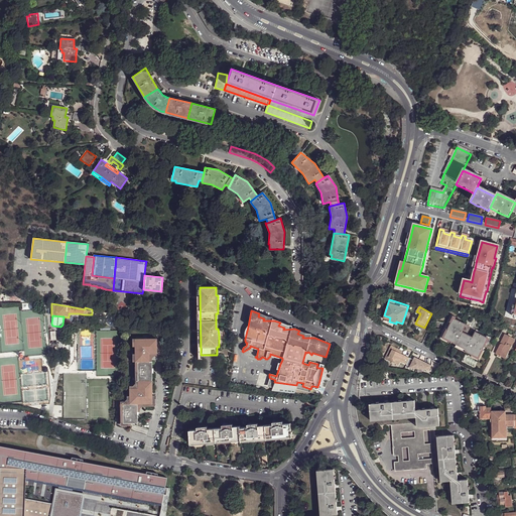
[(489,336),(449,316),(438,338),(478,358),(489,336)]
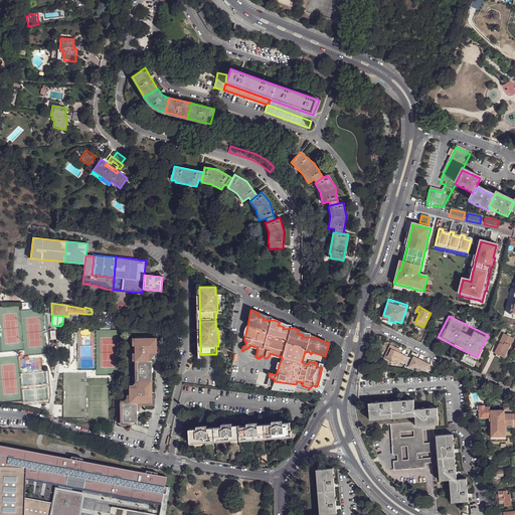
[(498,344),(496,348),(500,350),(499,353),(505,356),(514,339),(504,334),(500,341),(502,341),(501,344),(499,343),(498,344)]
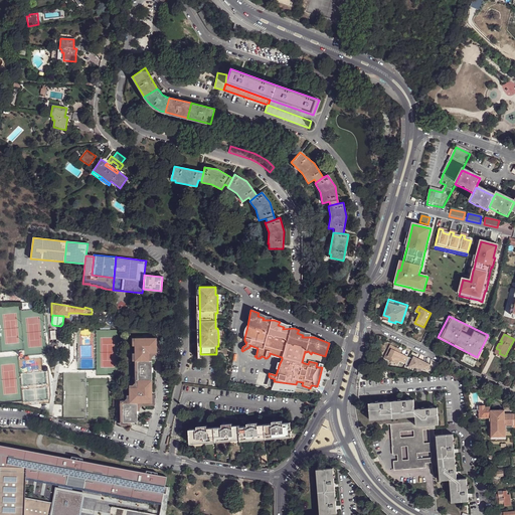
[(156,338),(134,338),(134,346),(134,353),(134,361),(137,361),(137,387),(129,387),(129,395),(129,403),(123,403),(123,422),(130,422),(137,422),(137,410),(137,403),(152,403),(152,395),(151,361),(149,361),(149,353),(156,353),(156,338)]
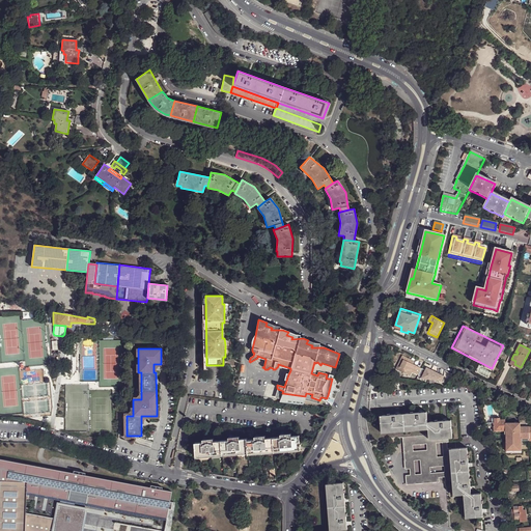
[(395,369),(398,371),(403,360),(413,365),(414,362),(402,356),(395,369)]
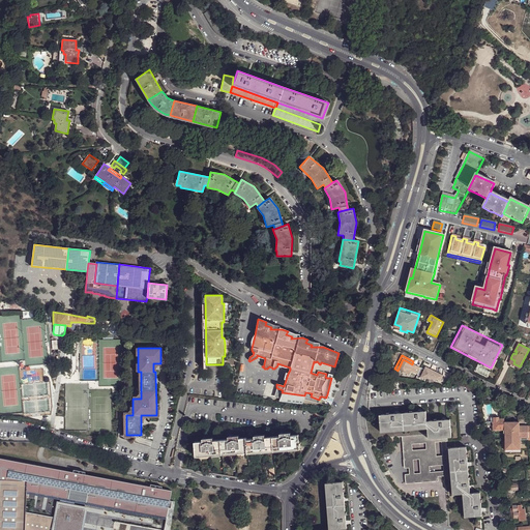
[(514,360),(510,358),(508,363),(519,369),(520,366),(513,363),(514,360)]
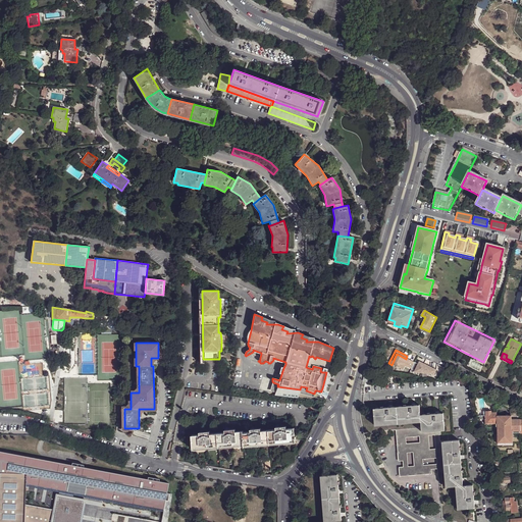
[(397,354),(392,365),(403,370),(405,366),(410,368),(413,362),(406,359),(397,354)]
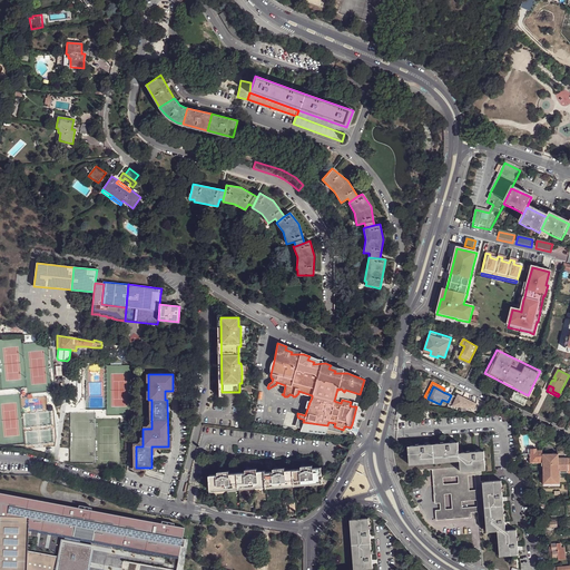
[(455,397),(451,395),(448,402),(448,403),(451,405),(451,406),(467,409),(472,411),(475,404),(457,394),(455,397)]
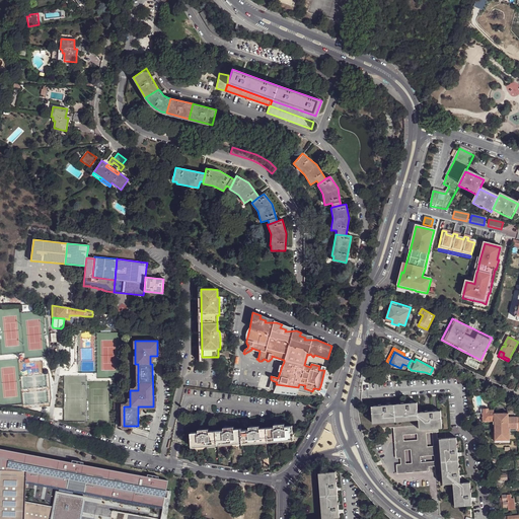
[(130,388),(130,390),(138,390),(138,364),(135,364),(136,385),(133,388),(130,388)]
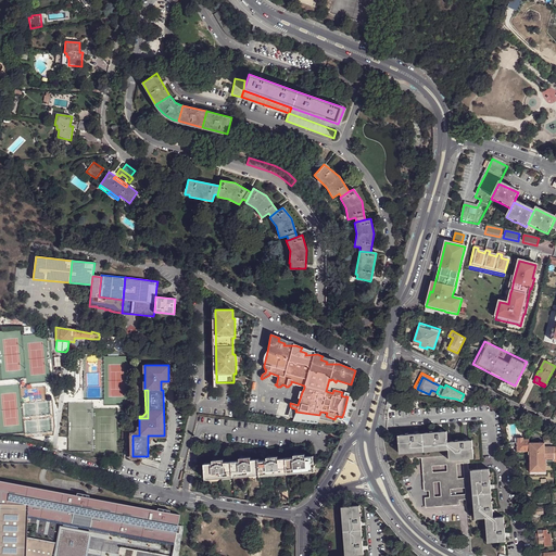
[(140,458),(140,456),(133,456),(133,436),(139,436),(139,427),(137,427),(136,430),(134,432),(129,432),(129,458),(140,458)]
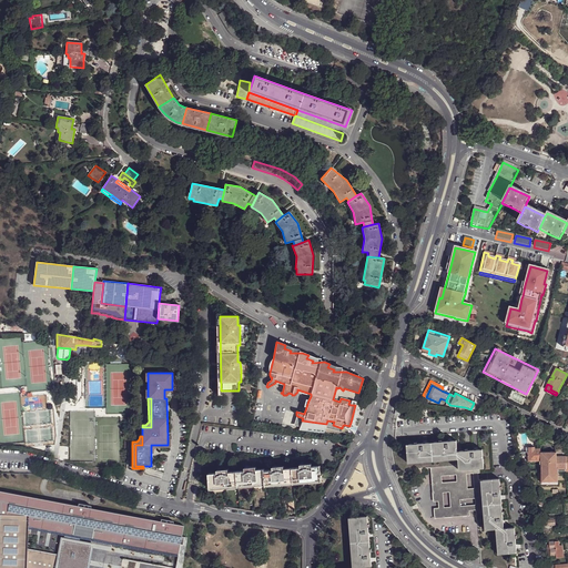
[(170,436),(168,436),(168,445),(151,445),(151,453),(153,453),(153,449),(156,447),(170,447),(170,436)]
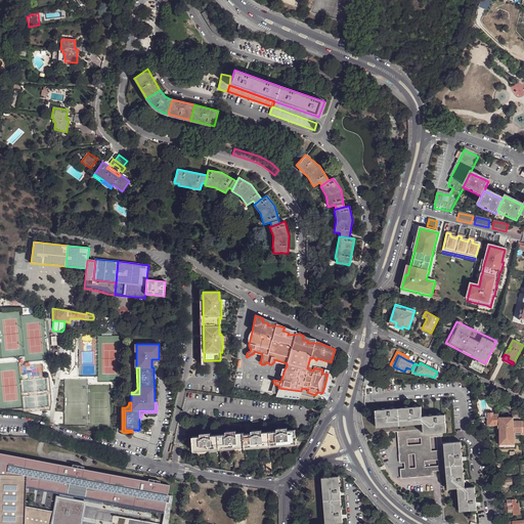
[(423,422),(422,417),(421,406),(376,410),(377,426),(423,422)]
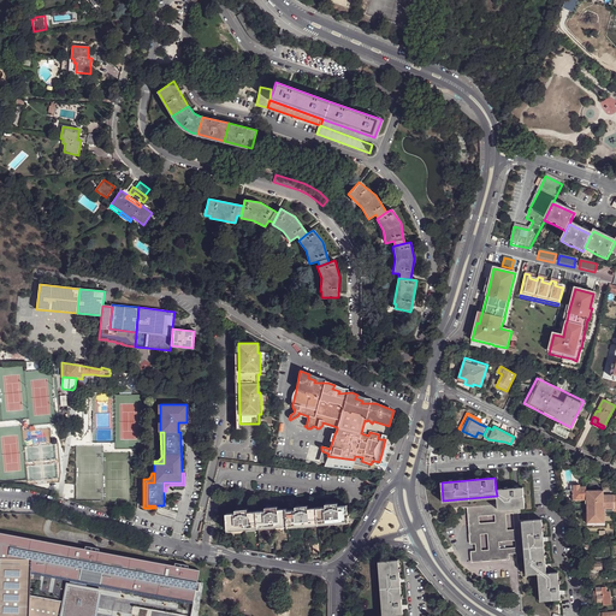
[(573,501),(587,499),(586,491),(586,487),(580,487),(580,485),(574,485),(574,491),(573,491),(573,493),(573,501)]
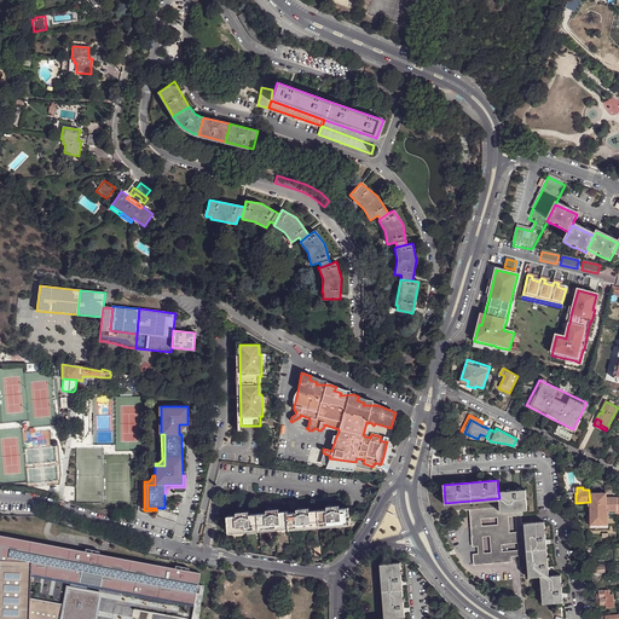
[(499,498),(499,501),(501,513),(521,510),(527,510),(526,490),(498,492),(499,498)]
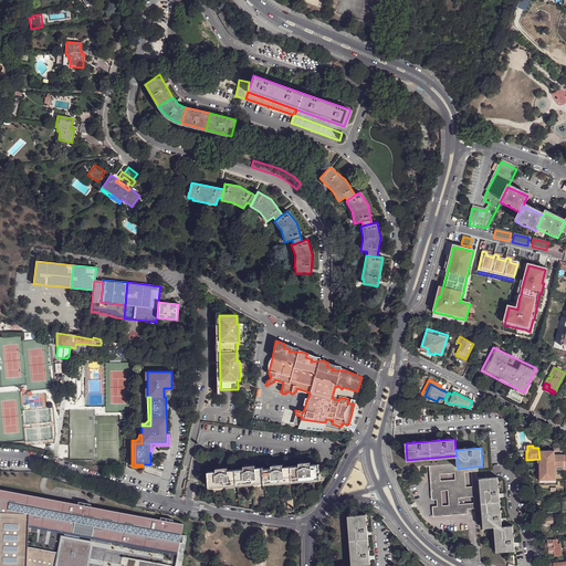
[(556,470),(564,470),(564,454),(555,454),(552,454),(552,451),(538,451),(540,459),(540,479),(547,479),(547,481),(556,481),(556,470)]
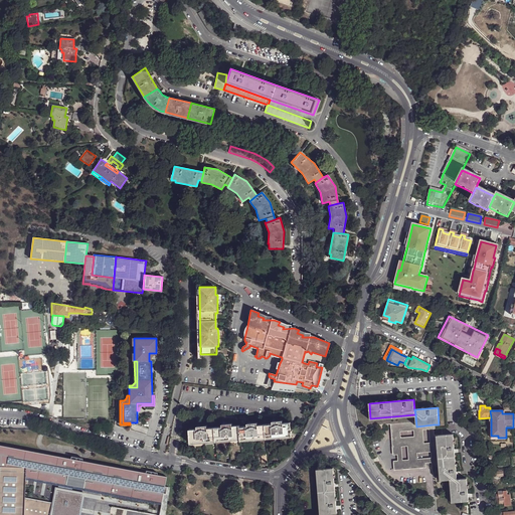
[(397,455),(402,455),(401,447),(401,438),(400,432),(414,431),(416,431),(416,426),(415,416),(390,418),(393,455),(397,455)]
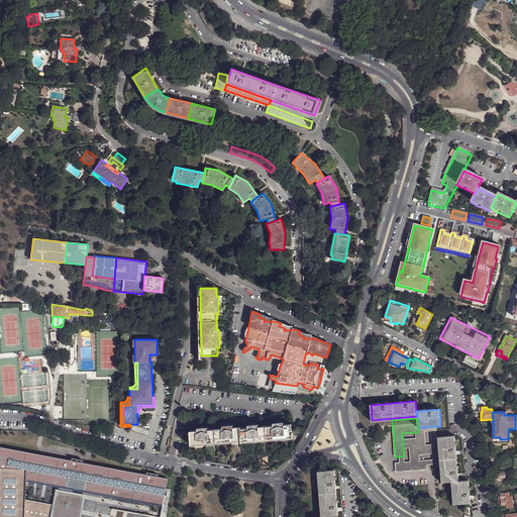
[(248,428),(240,428),(241,440),(241,442),(292,438),(291,424),(284,425),(274,426),(259,427),(248,428)]
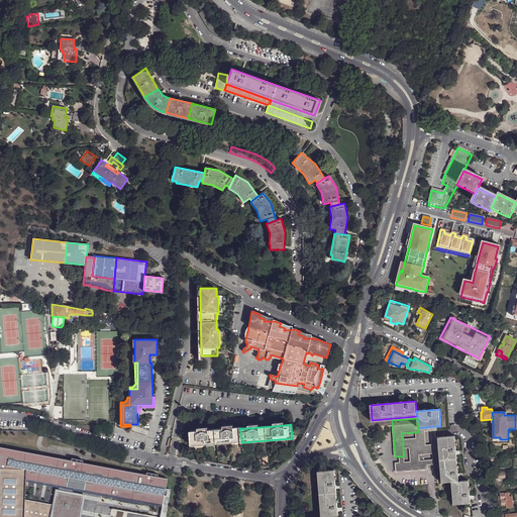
[(208,430),(198,431),(193,431),(193,445),(241,440),(240,428),(240,427),(233,428),(223,428),(208,430)]
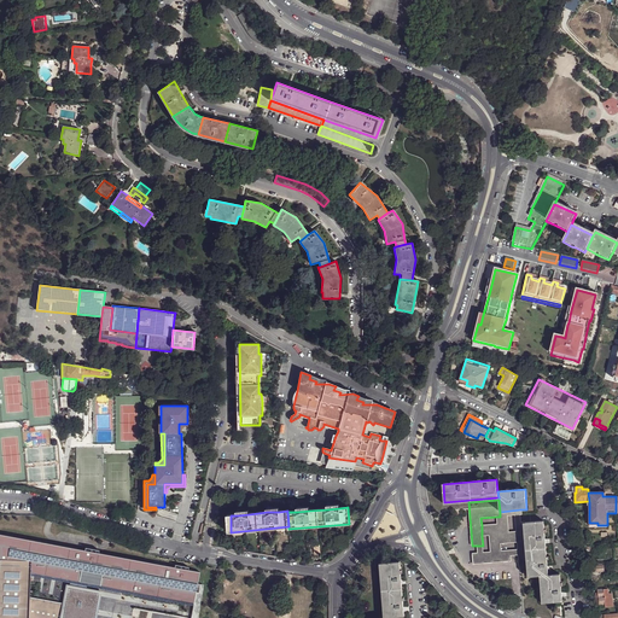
[(517,531),(517,542),(518,549),(518,555),(519,560),(529,560),(525,523),(525,522),(522,522),(516,523),(517,531)]
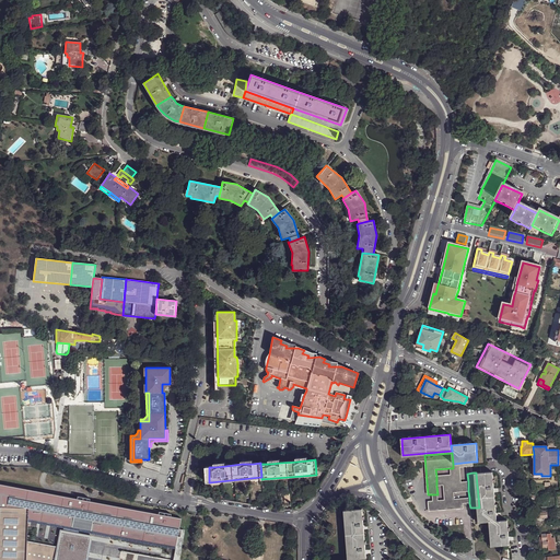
[(481,523),(489,522),(497,521),(492,473),(476,474),(479,508),(481,523)]
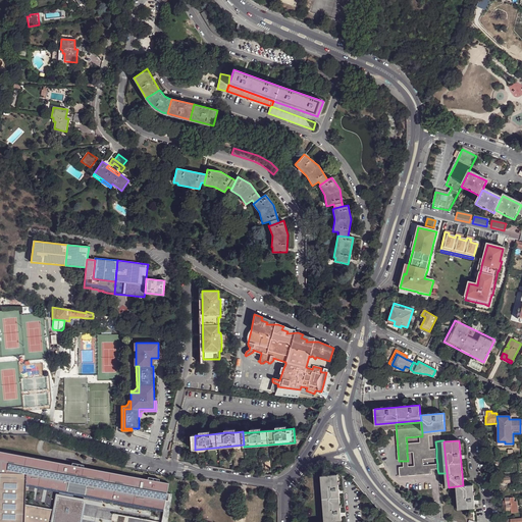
[(423,459),(430,459),(430,450),(429,441),(420,442),(412,444),(413,453),(414,460),(423,459)]
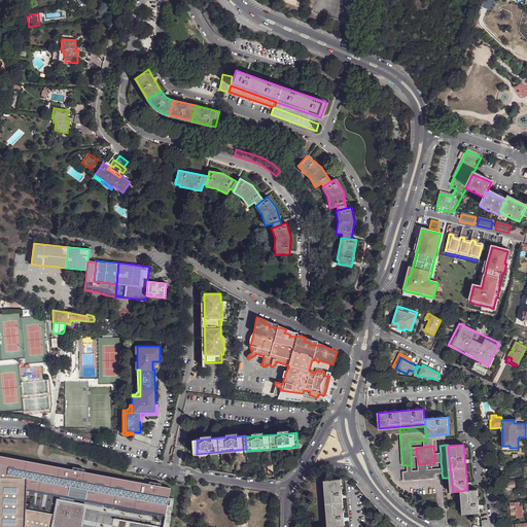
[(85,506),(75,504),(76,498),(88,500),(89,491),(107,494),(105,504),(166,515),(171,488),(0,456),(0,526),(70,526),(71,523),(82,525),(85,506)]
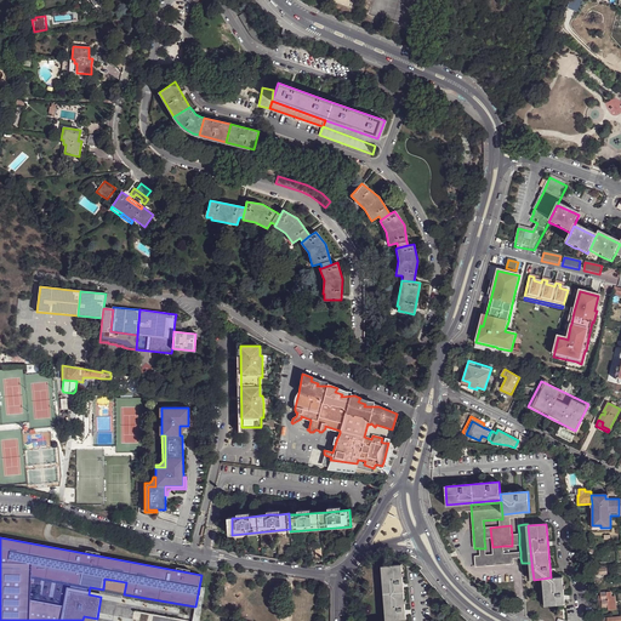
[(514,564),(513,558),(513,553),(505,553),(494,554),(486,554),(480,556),(476,556),(476,567),(514,564)]
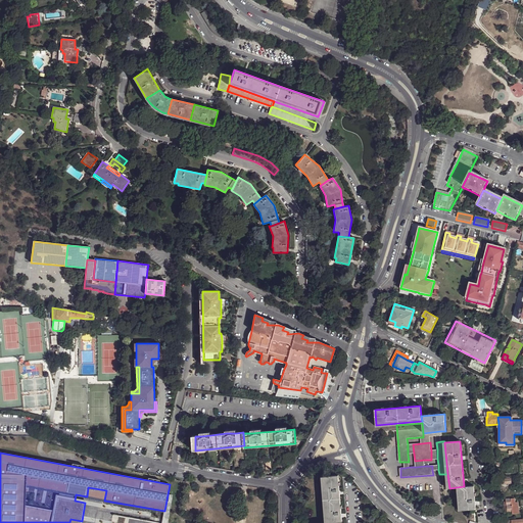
[(323,477),(325,522),(332,522),(340,522),(338,475),(323,477)]
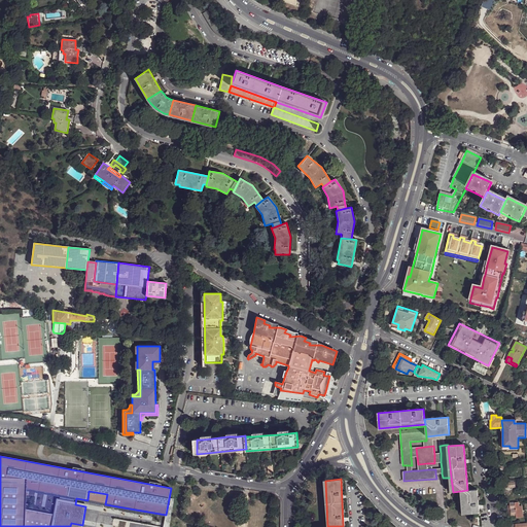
[(467,490),(460,491),(462,514),(480,513),(478,490),(467,490)]
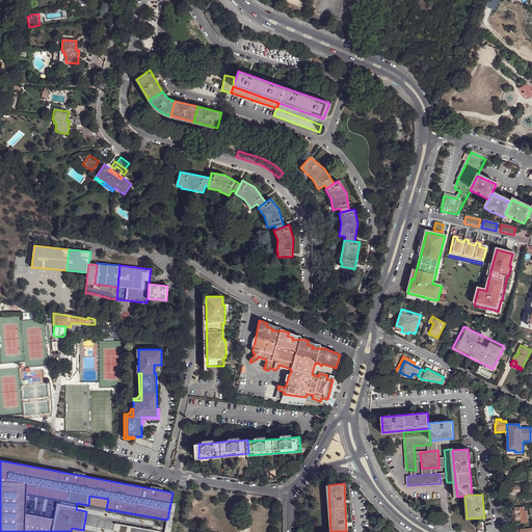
[(88,505),(106,509),(108,499),(89,496),(88,505)]
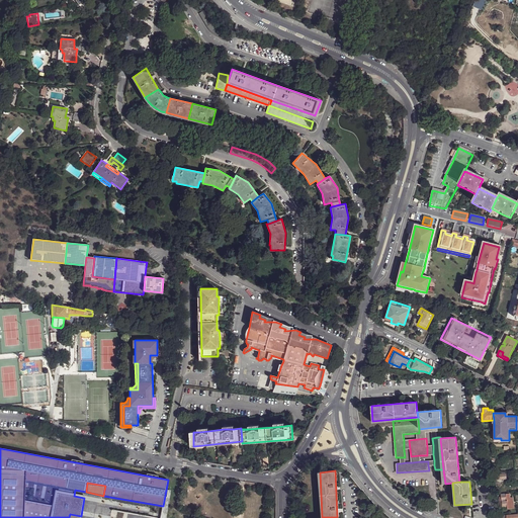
[(511,507),(510,498),(509,494),(501,495),(502,497),(503,508),(507,507),(511,507)]
